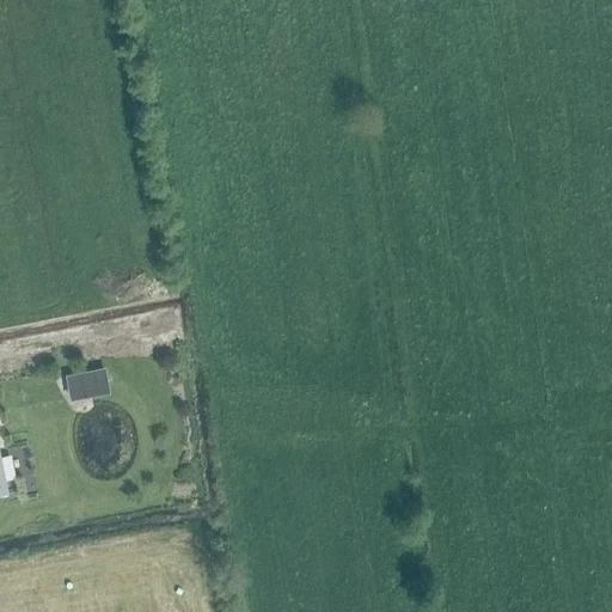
[(105,368),(85,373),(90,398),(111,395),(105,368)]
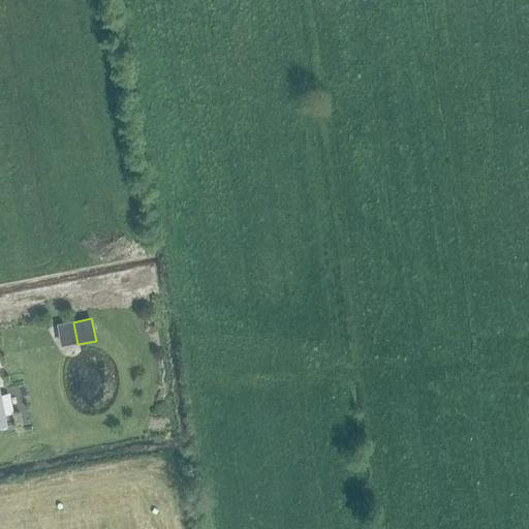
[(0,431),(9,430),(0,383),(0,431)]
